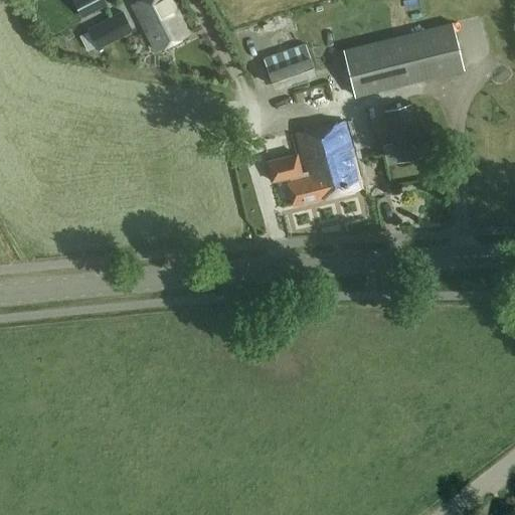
[(72,0),(82,19),(108,6),(105,0),(72,0)]
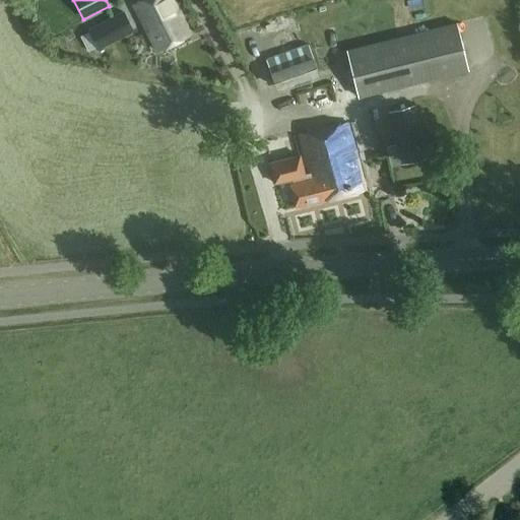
[(157,51),(190,34),(173,0),(141,0),(133,4),(157,51)]
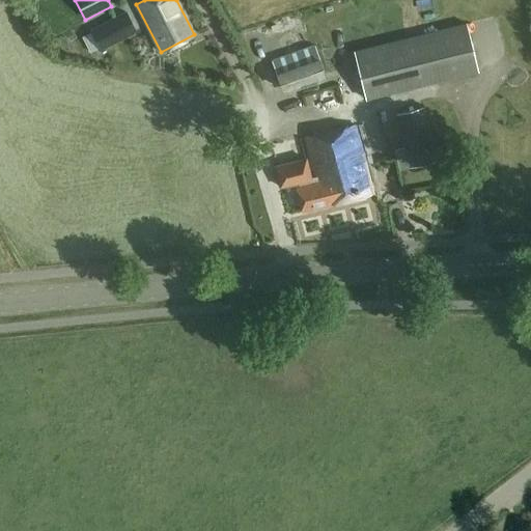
[(126,12),(91,30),(92,32),(83,37),(91,53),(101,49),(102,50),(136,33),(126,12)]
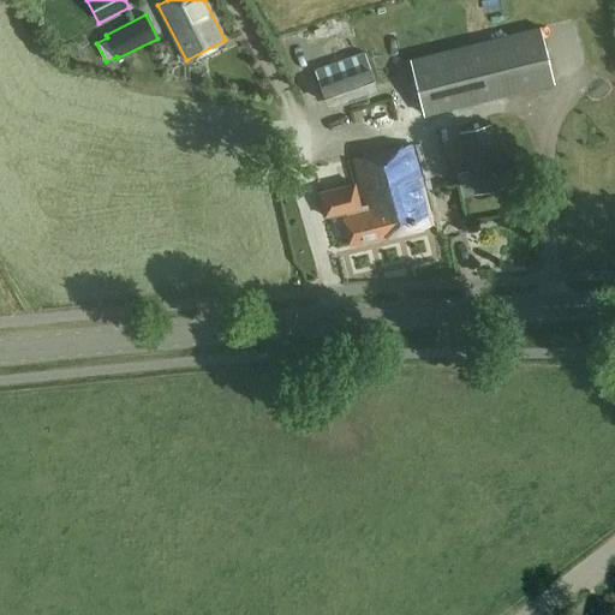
[(539,27),(411,59),(424,117),(553,84),(539,27)]
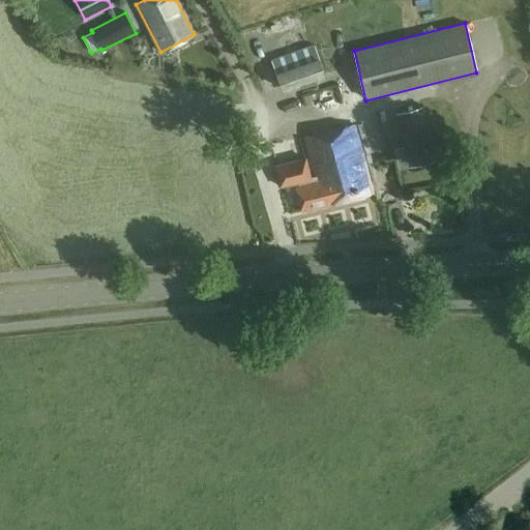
[(325,39),(271,60),(283,91),(336,70),(325,39)]
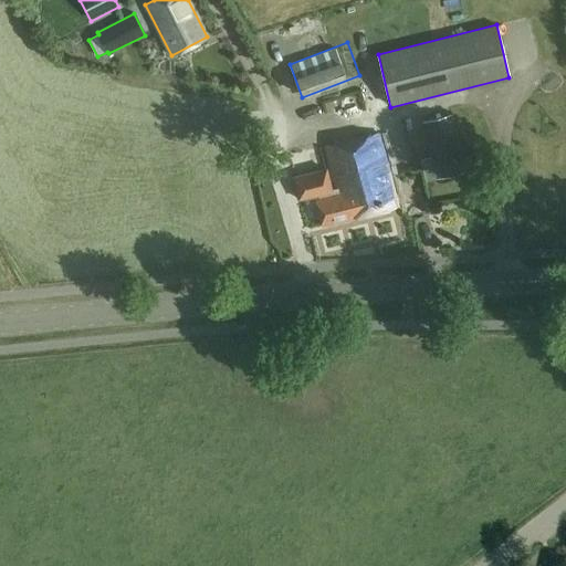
[(467,171),(451,115),(421,123),(432,166),(421,169),(427,190),(439,187),(437,180),(467,171)]
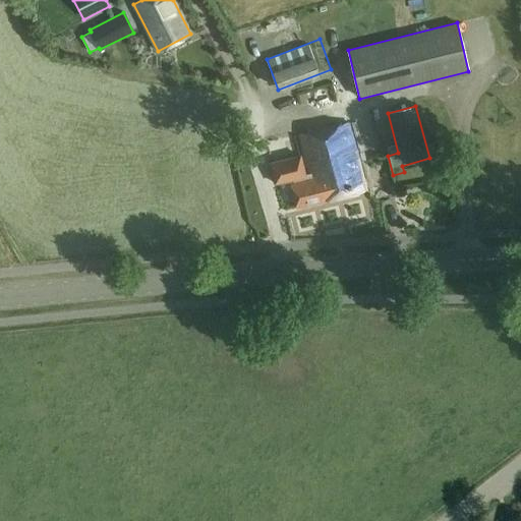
[(367,190),(362,163),(351,122),(299,135),(309,174),(305,175),(295,135),(266,143),(276,185),(290,182),(296,208),(367,190)]
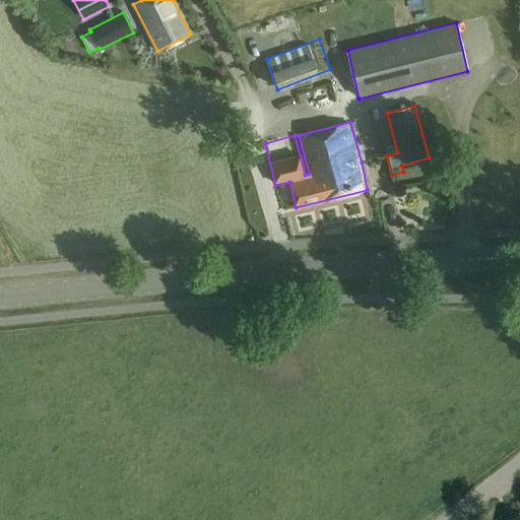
All buildings are outlined.
